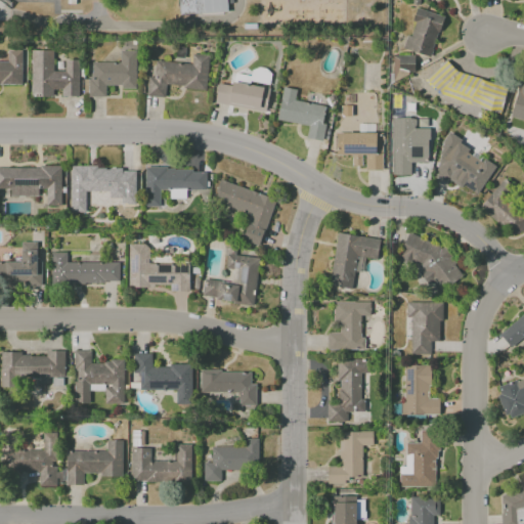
[(178,0),(179,14),(226,13),(225,0),(178,0)]
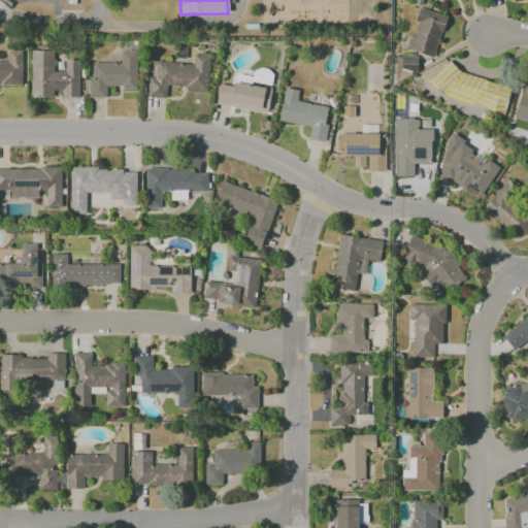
[(444,15),(419,8),(407,51),(434,57),(444,15)]
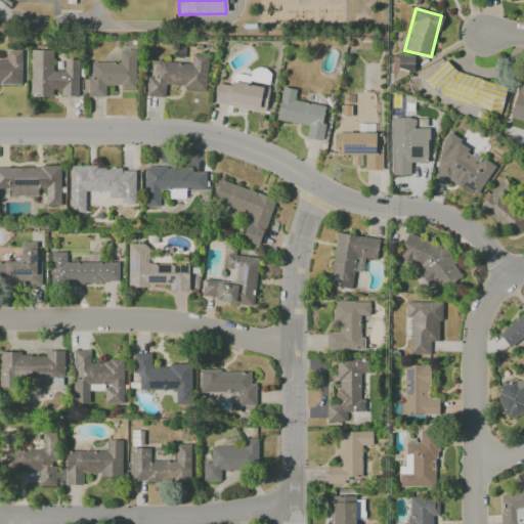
[(0,61),(0,84),(23,85),(24,50),(7,50),(7,62),(0,61)]
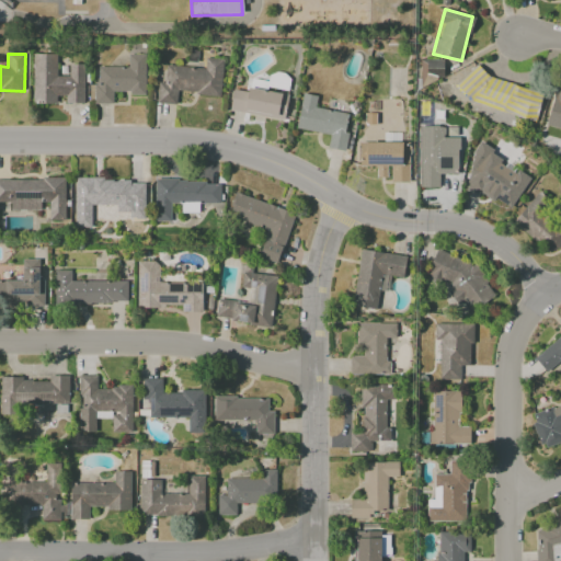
[(32,103),(56,104),(56,95),(65,96),(65,103),(83,103),(84,65),(69,64),(69,77),(56,76),(56,55),(33,54),(32,103)]
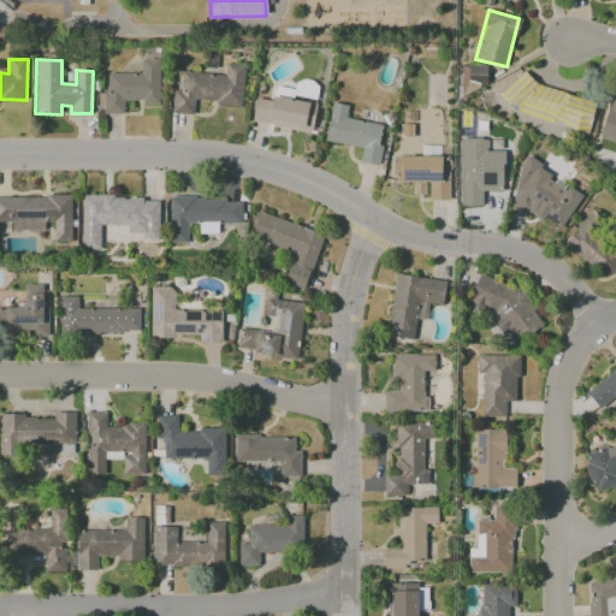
[(124,114),(124,102),(159,102),(159,60),(140,60),(140,73),(107,73),(107,92),(102,92),(102,114),(124,114)]
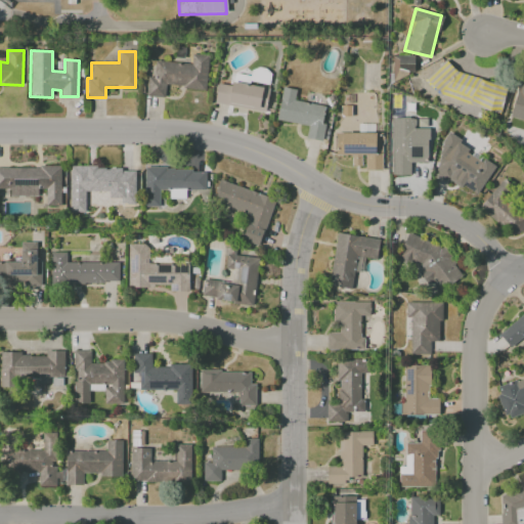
[(206,89),(208,55),(191,54),(190,63),(155,61),(154,78),(147,77),(146,96),(165,97),(165,87),(206,89)]
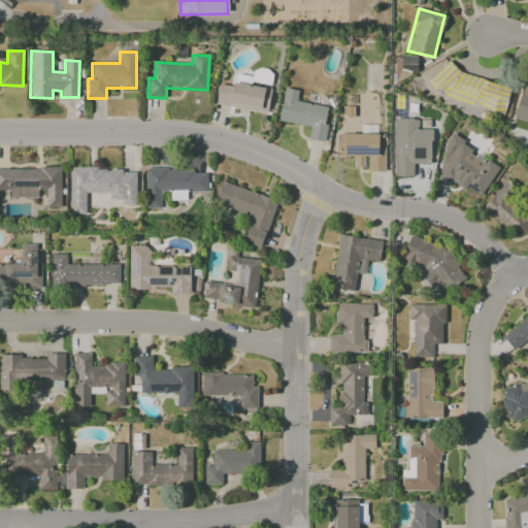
[(395,69),(417,70),(418,57),(396,56),(395,69)]
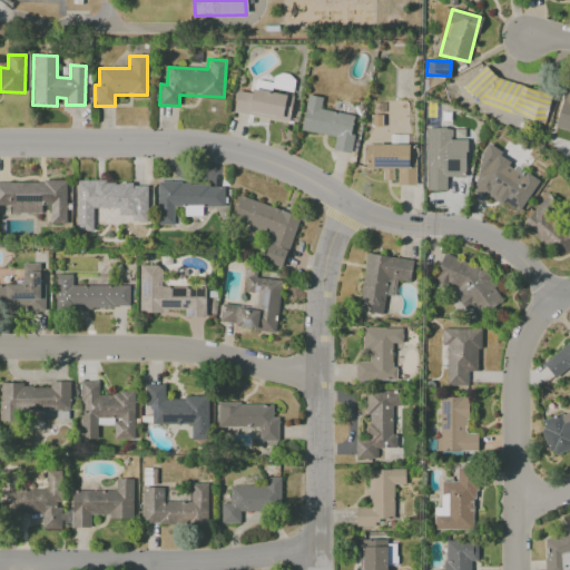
[(465,100),(543,121),(551,92),(473,71),(465,100)]
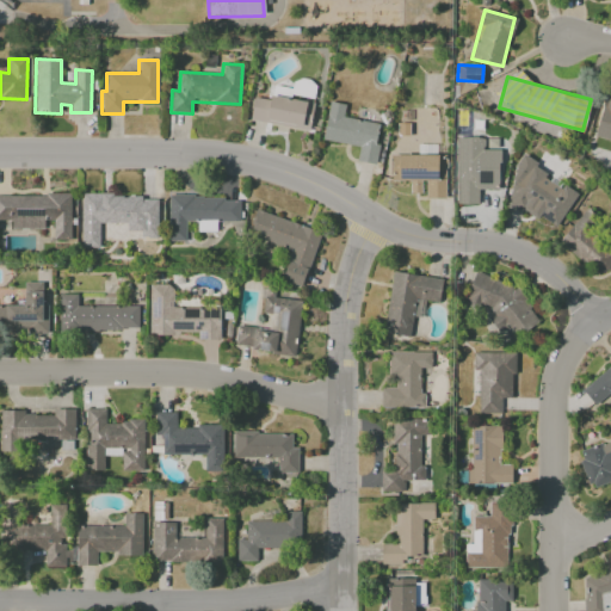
[(273,86),(272,96),(313,99),(314,80),(295,79),(294,88),(273,86)]
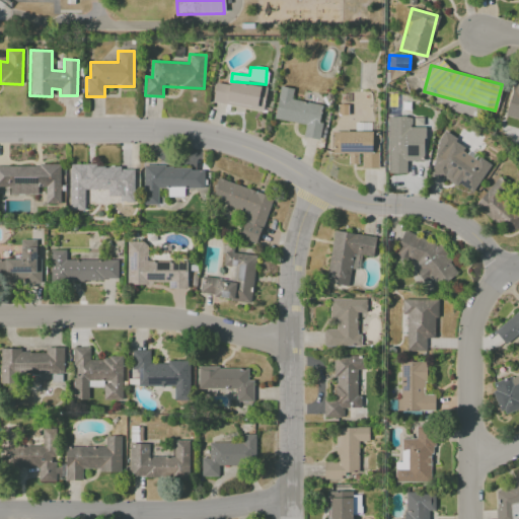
[(518,79),(515,78),(505,118),(518,120),(518,79)]
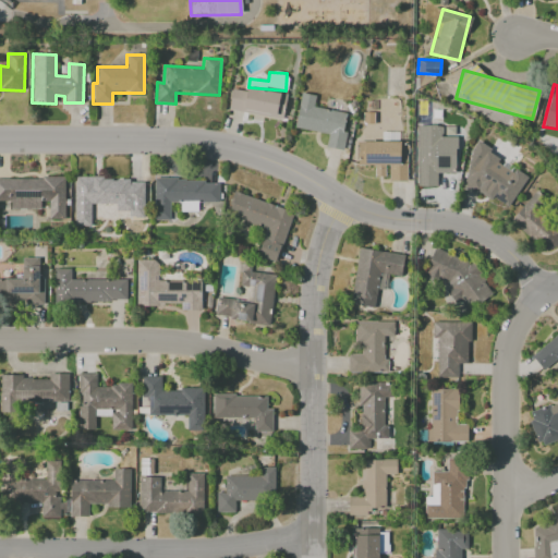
[(228,111),(283,119),(287,94),(245,88),(245,91),(231,89),(228,111)]
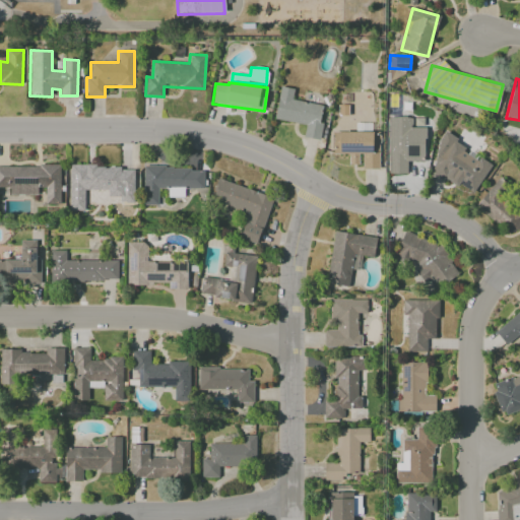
[(274,119),(306,125),(304,137),(318,139),(324,106),(291,100),(294,88),(280,86),(274,119)]
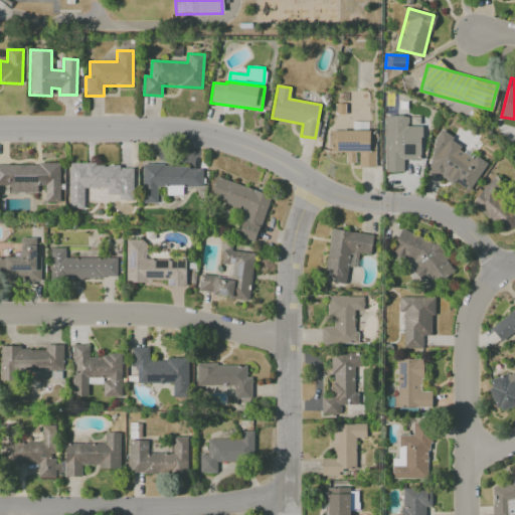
[(384,172),(403,172),(403,160),(419,160),(420,117),(410,117),(410,126),(407,126),(407,116),(384,116),(384,172)]
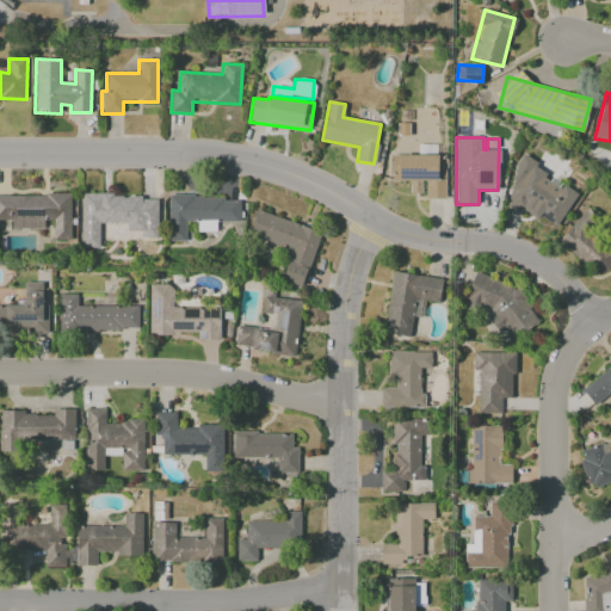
[(445,199),(445,155),(392,155),(392,180),(409,180),(409,193),(424,193),(424,198),(445,199)]
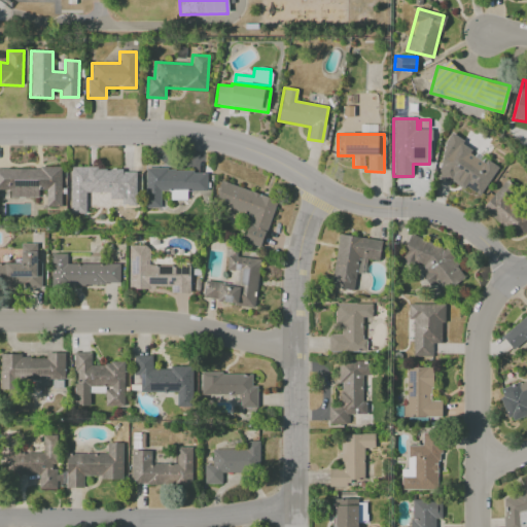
[(432,173),(480,198),(497,166),(486,161),(487,157),(451,139),(432,173)]
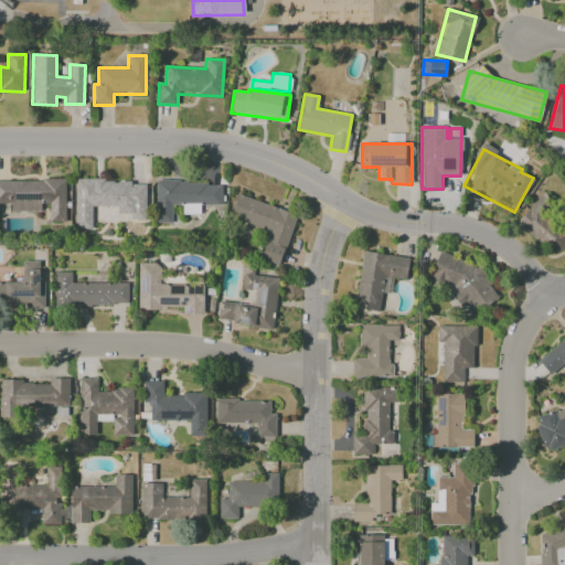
[(0,180),(0,204),(11,204),(10,212),(41,212),(41,203),(49,203),(49,222),(65,222),(65,180),(0,180)]
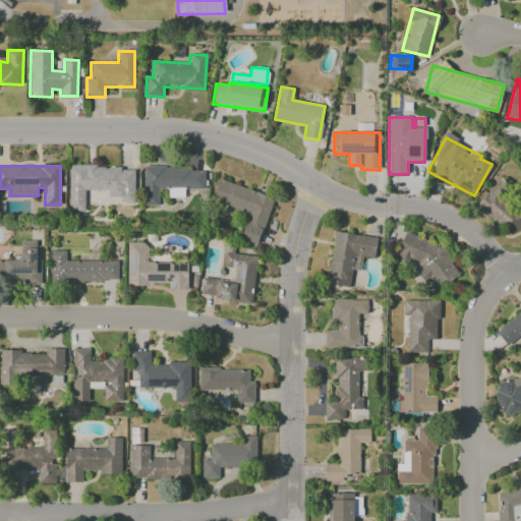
[(69,212),(84,212),(84,190),(108,190),(108,196),(121,196),(121,204),(134,204),(134,167),(69,167),(69,212)]
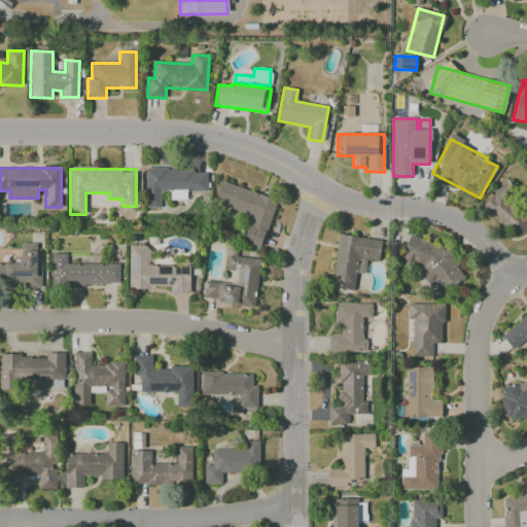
[(145,171),(146,208),(161,208),(160,191),(170,190),(171,200),(186,200),(186,191),(206,191),(206,170),(145,171)]
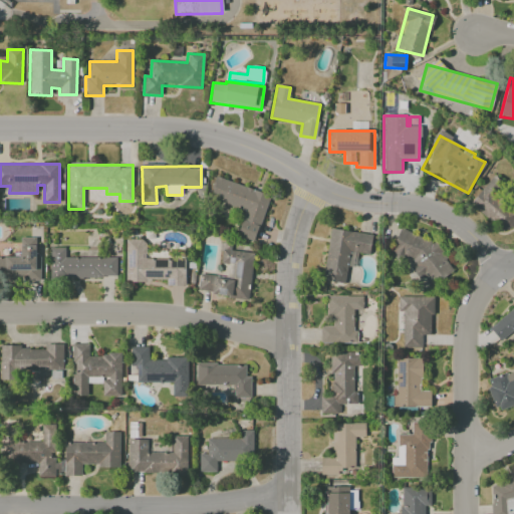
[(513,201),(505,205),(498,199),(497,197),(505,186),(492,176),(470,205),(497,226),(499,231),(513,226),(513,201)]
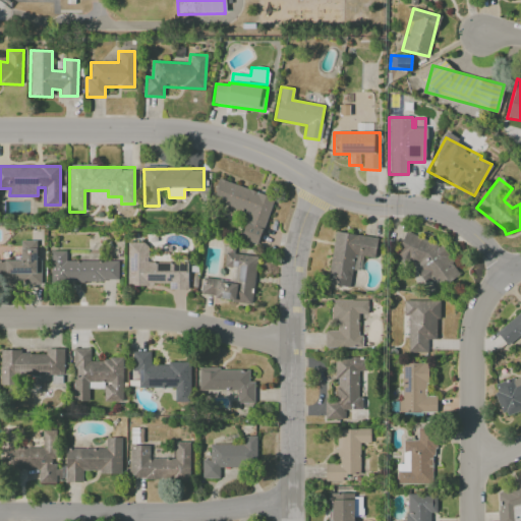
[(259,244),(273,195),(217,181),(212,203),(247,212),(240,239),(259,244)]
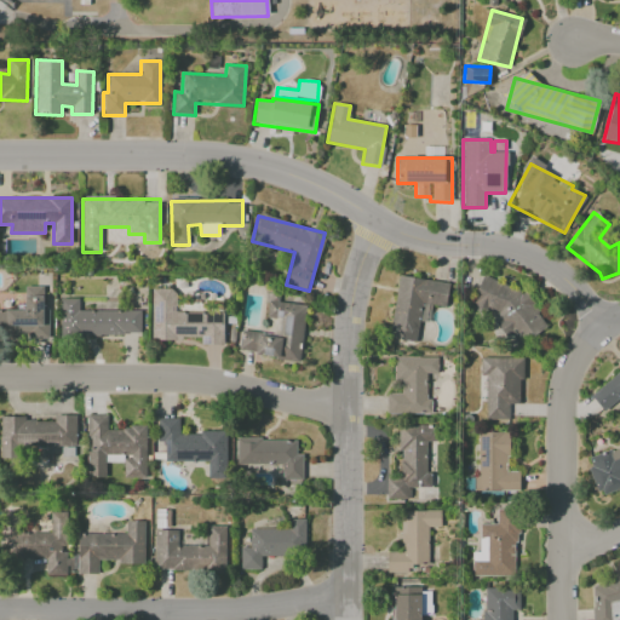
[(471,304),(499,315),(495,325),(501,333),(514,338),(518,345),(547,326),(524,293),(506,286),(505,285),(482,275),(471,304)]
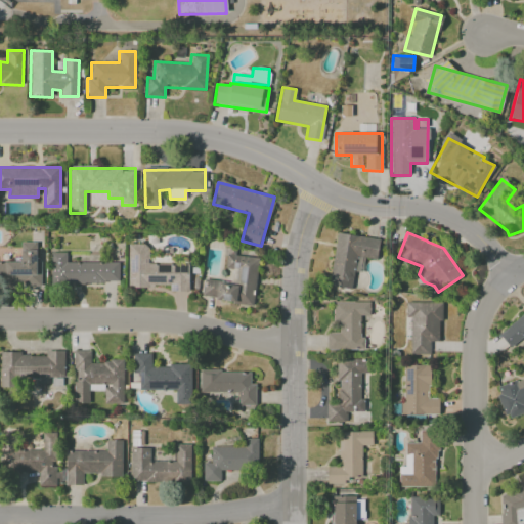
[(379,238),(336,233),(330,287),(351,289),(353,272),(359,272),(361,258),(377,260),(379,238)]
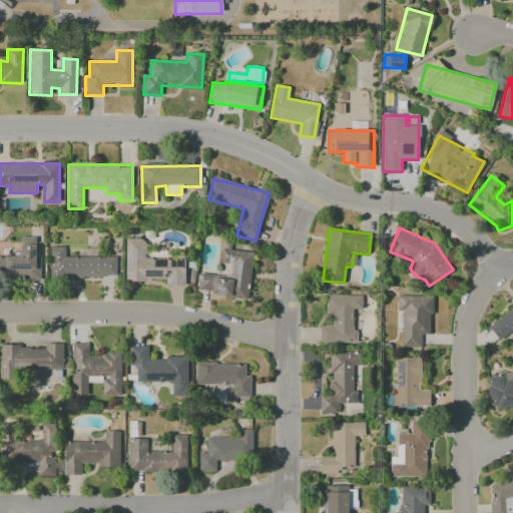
[(0,270),(10,271),(10,279),(40,279),(39,258),(35,258),(35,236),(20,236),(20,257),(0,257),(0,270)]
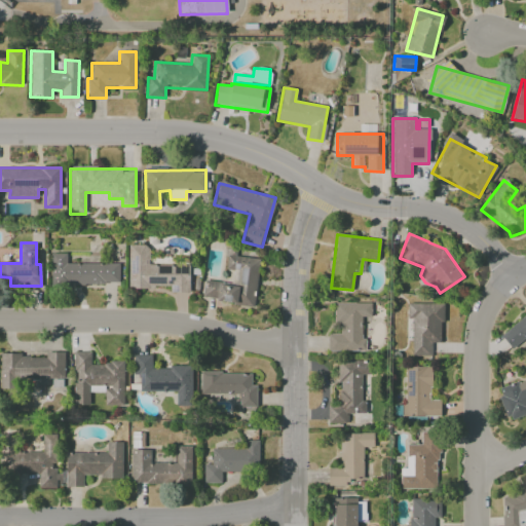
[(189,293),(189,264),(147,265),(147,245),(128,245),(128,287),(171,287),(171,293),(189,293)]
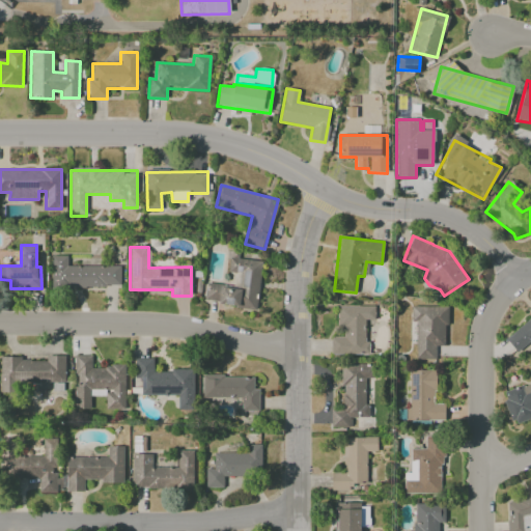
[(119,266),(67,267),(67,256),(51,256),(51,287),(119,287),(119,266)]
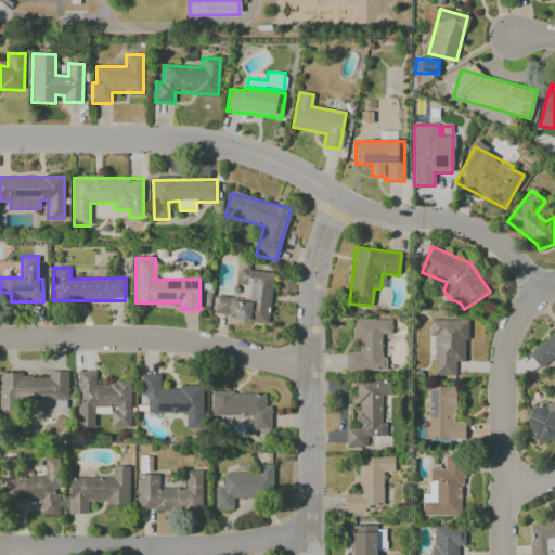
[(273,273),(240,270),(239,284),(246,285),(245,298),(215,296),(213,317),(269,322),(273,273)]
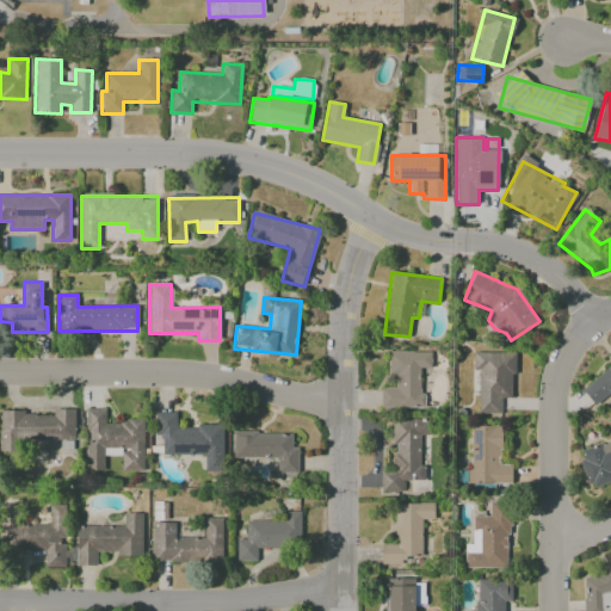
[(381,408),(423,407),(421,369),(431,368),(431,352),(388,352),(388,376),(396,376),(396,388),(381,388),(381,408)]
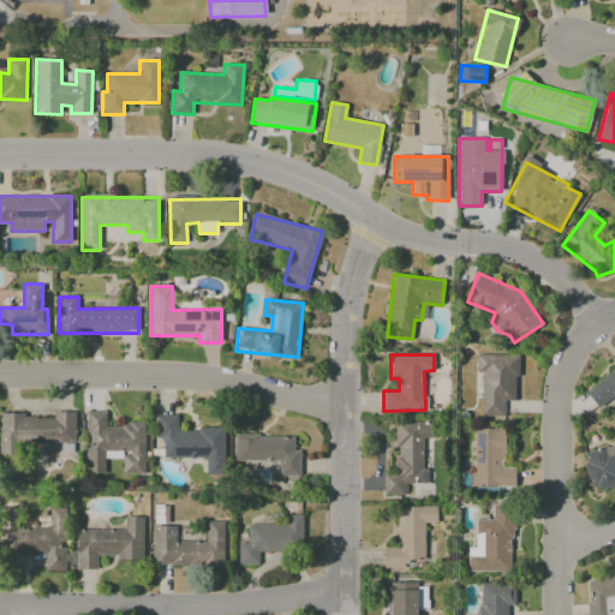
[(517,354),(477,354),(476,372),(482,372),(481,416),(505,416),(505,401),(517,401),(517,354)]
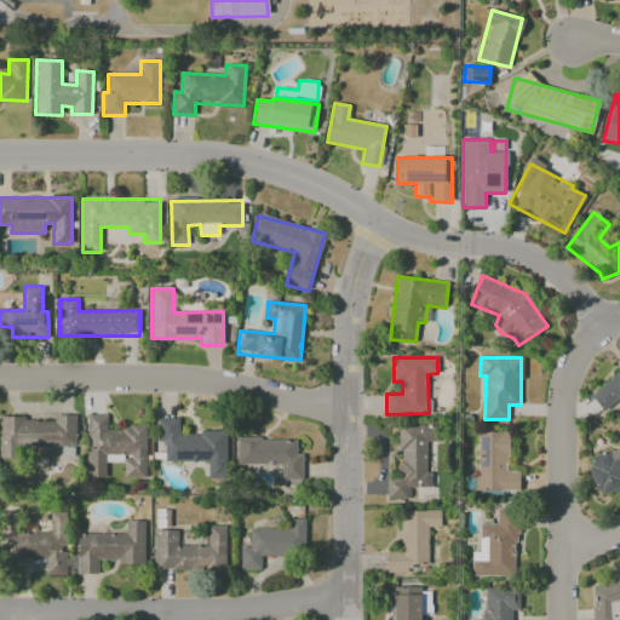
[(603,412),(619,399),(619,369),(590,395),(603,412)]
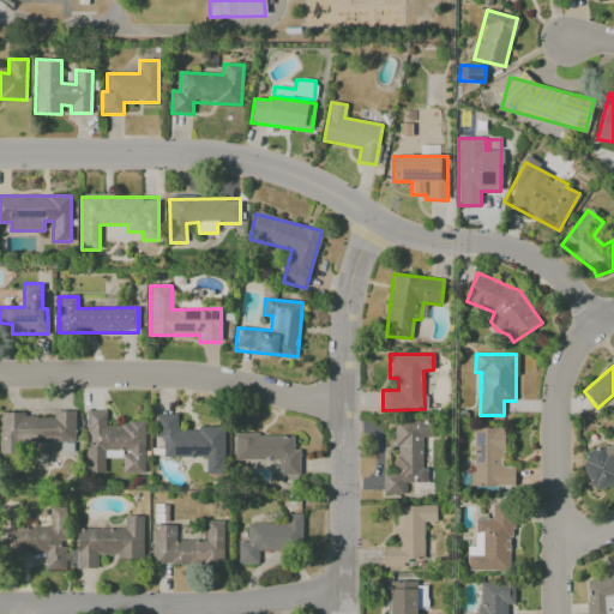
[(0,415),(0,441),(0,458),(19,458),(19,443),(74,444),(74,411),(54,411),(53,415),(0,415)]
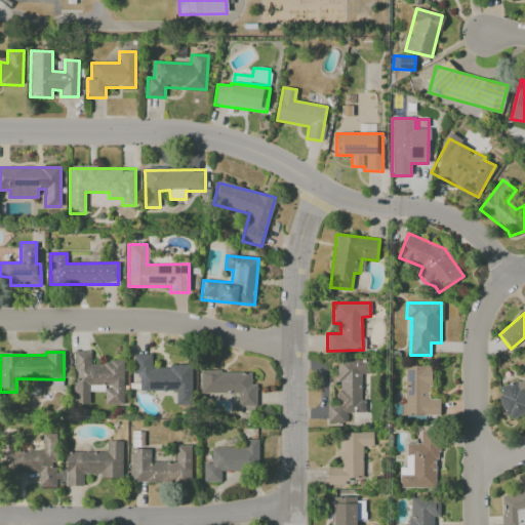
[(73,405),(90,405),(90,392),(104,392),(104,405),(124,405),(124,362),(90,362),(90,352),(74,352),(73,405)]
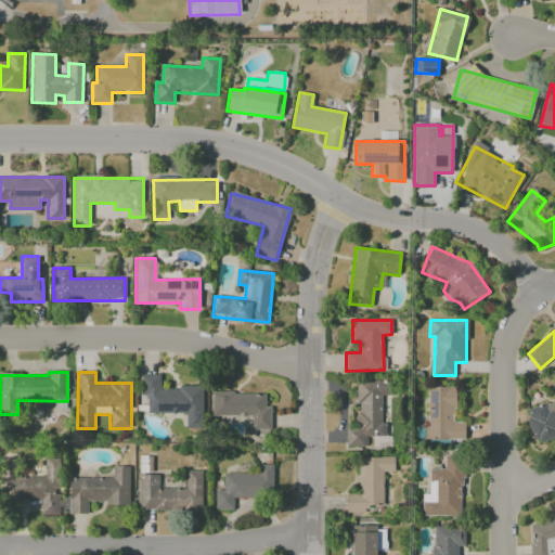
[(203,387),(160,387),(160,374),(140,374),(140,396),(146,396),(146,412),(186,412),(186,428),(203,428),(203,387)]
